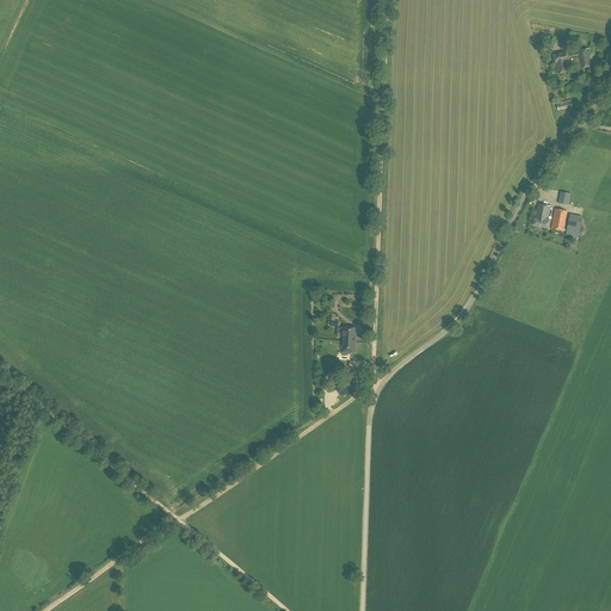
[(575,53),(568,54),(568,51),(553,55),(557,74),(572,71),(569,59),(576,57),(580,69),(593,67),(590,48),(575,51),(575,53)]
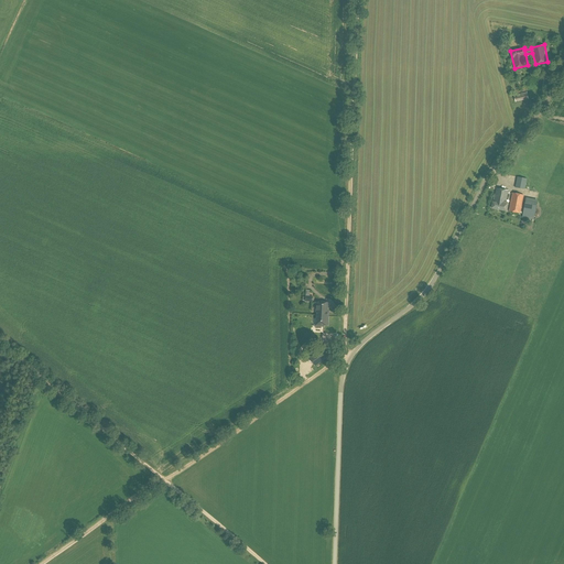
[(528,86),(542,83),(540,73),(525,77),(528,86)]
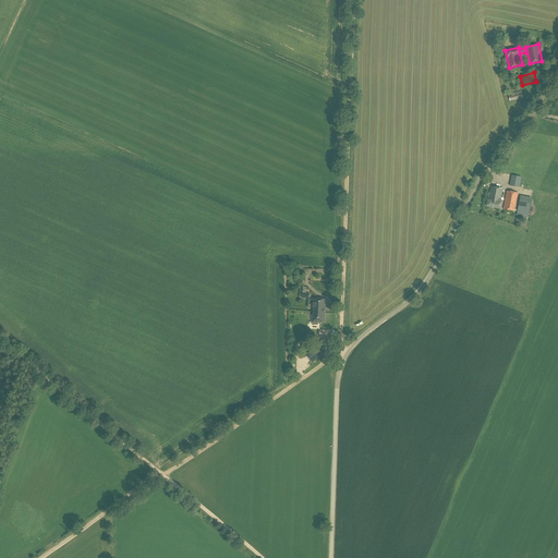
[(510,101),(523,98),(521,92),(509,94),(510,101)]
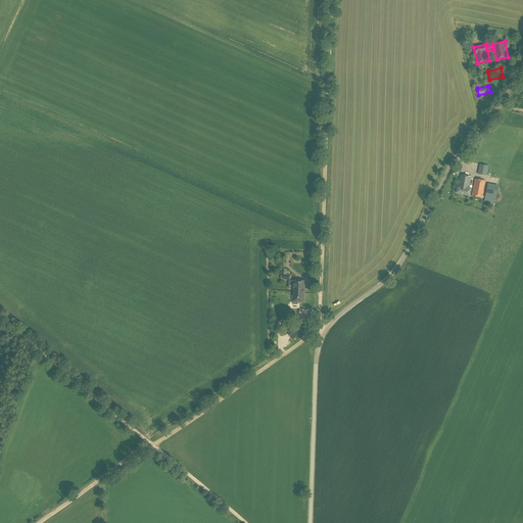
[(491,177),(493,167),(479,164),(477,174),(491,177)]
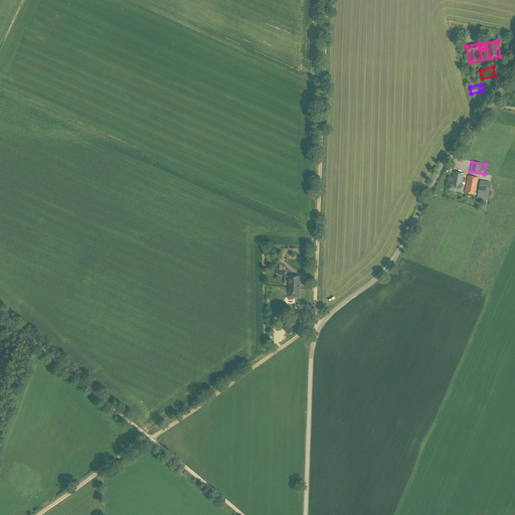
[(492,171),(491,175),(514,179),(514,175),(514,171),(503,169),(504,165),(494,164),(493,168),(489,167),(489,170),(492,171)]
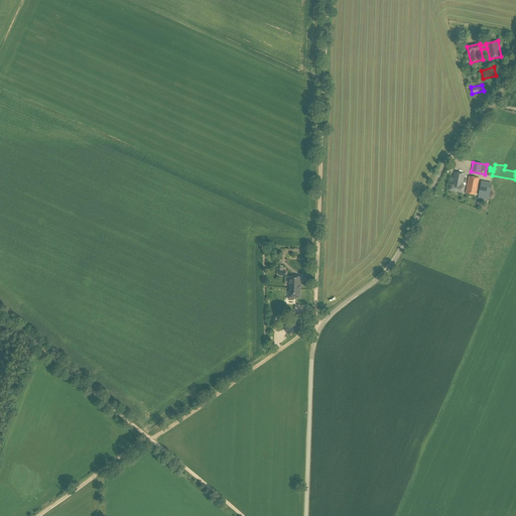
[(464,186),(464,184),(466,174),(450,171),(449,176),(453,177),(452,184),(450,184),(450,190),(463,192),(464,186)]
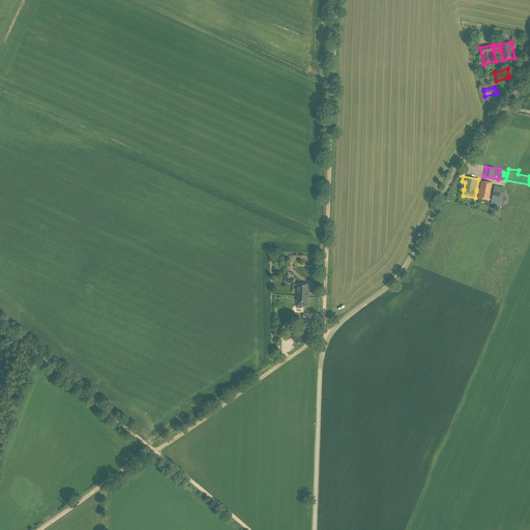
[(489,200),(492,183),(481,181),(478,199),(489,200)]
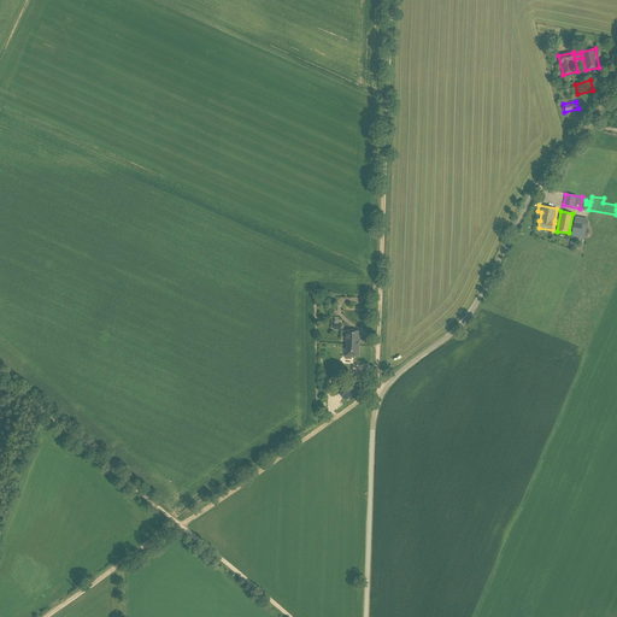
[(583,240),(587,227),(588,218),(576,216),(571,239),(583,240)]
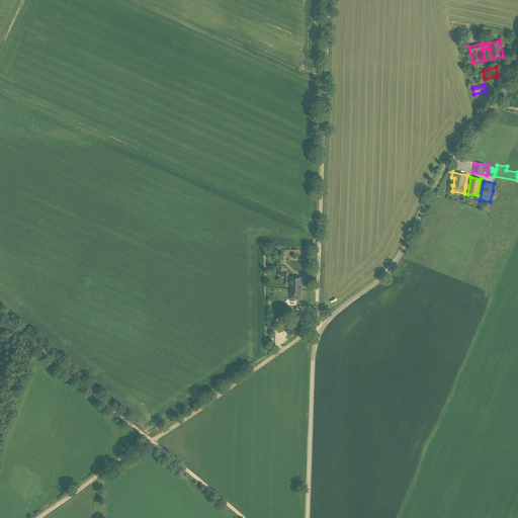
[(284,272),(284,266),(281,266),(281,271),(280,271),(279,276),(287,277),(287,272),(284,272)]
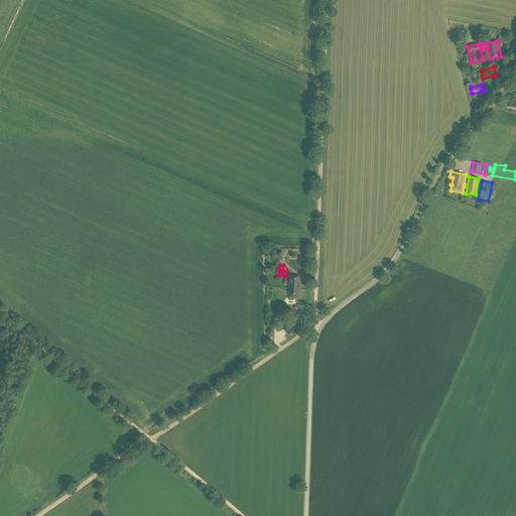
[(300,277),(289,276),(289,285),(290,285),(289,298),(296,298),(296,297),(300,298),(300,285),(299,285),(300,277)]
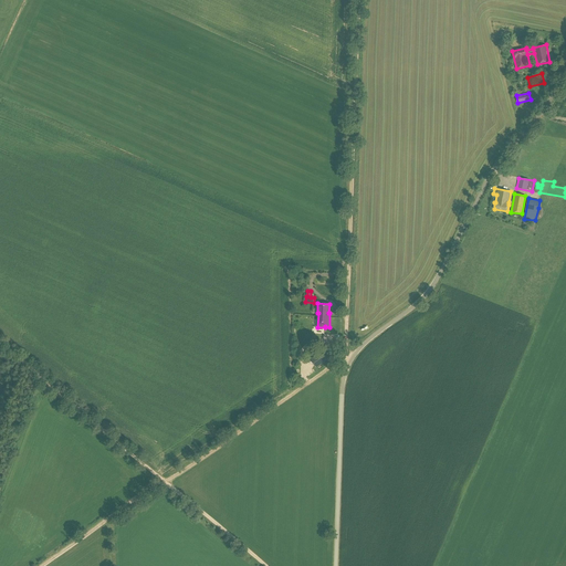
[(316,368),(332,357),(326,348),(310,358),(316,368)]
